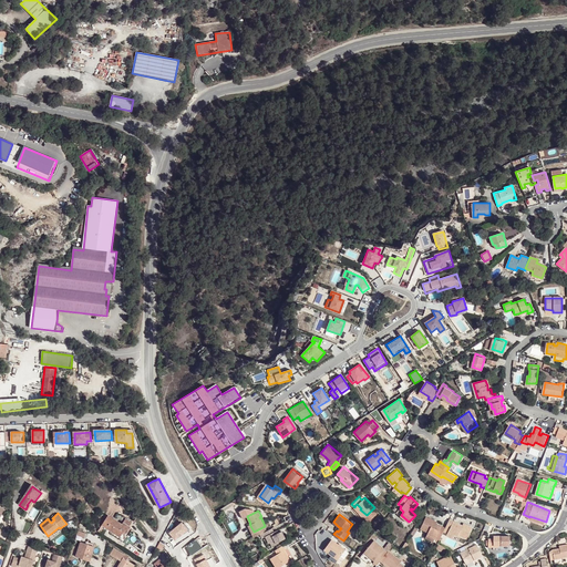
[(107,516),(102,525),(103,525),(107,528),(120,537),(123,533),(124,531),(125,532),(132,522),(126,518),(122,524),(114,518),(113,519),(107,516)]
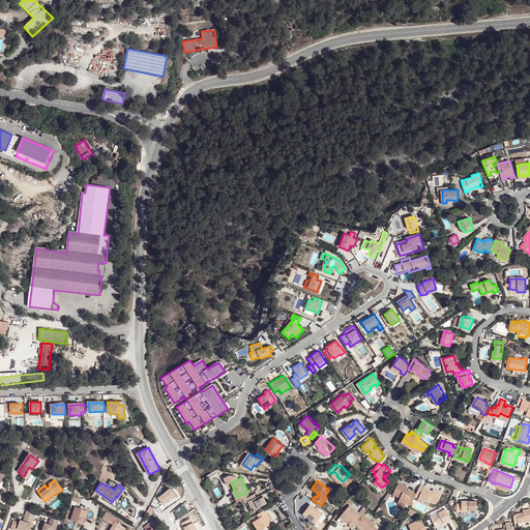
[(411,504),(415,496),(416,493),(406,488),(403,487),(404,484),(399,482),(393,494),(401,497),(400,498),(408,502),(411,504)]
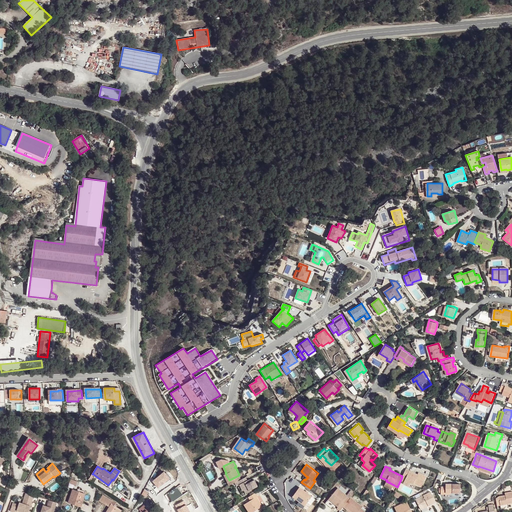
[(492,474),(493,471),(478,466),(478,467),(477,468),(492,474)]
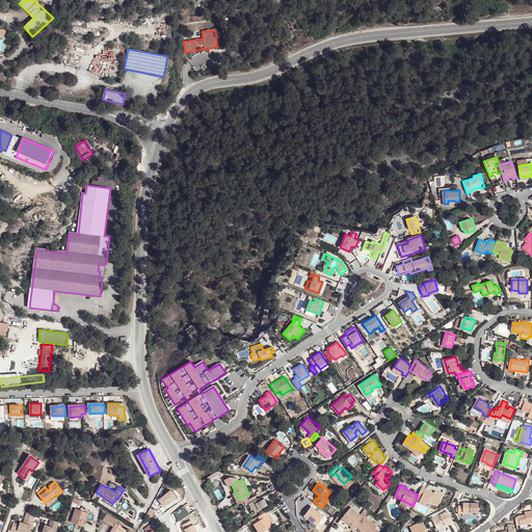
[(434,493),(422,487),(418,495),(417,498),(426,503),(427,501),(430,503),(430,501),(439,505),(444,495),(435,490),(434,493)]
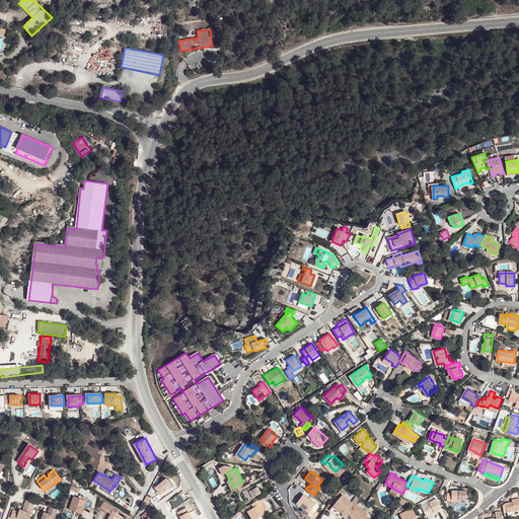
[(166,477),(154,488),(160,496),(172,486),(166,477)]
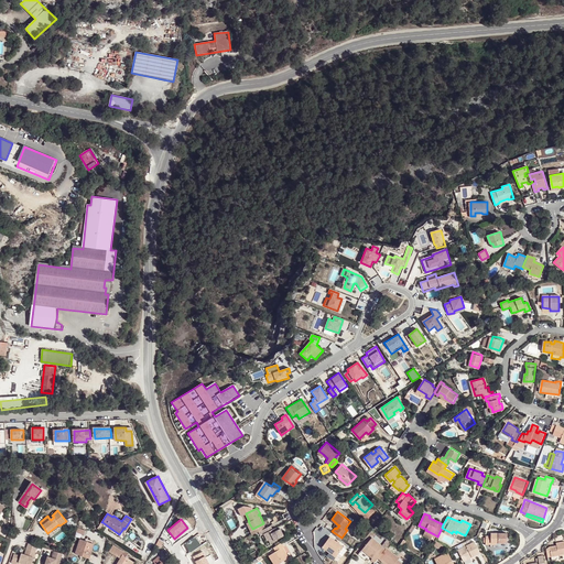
[(252,529),(249,530),(251,534),(266,527),(263,523),(252,529)]
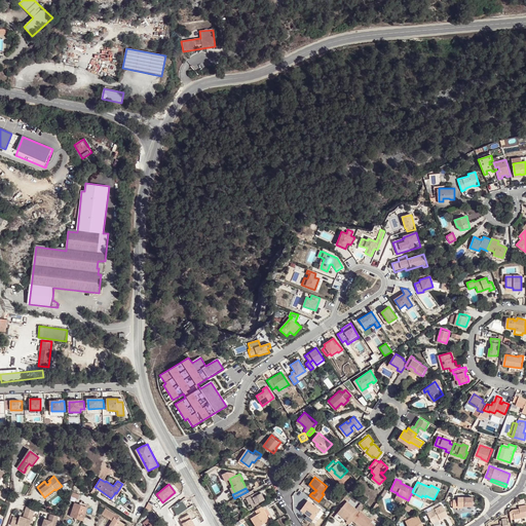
[(248,491),(241,494),(243,498),(247,496),(248,497),(251,502),(255,500),(257,502),(265,498),(261,491),(258,492),(257,493),(256,491),(254,492),(252,489),(248,491)]
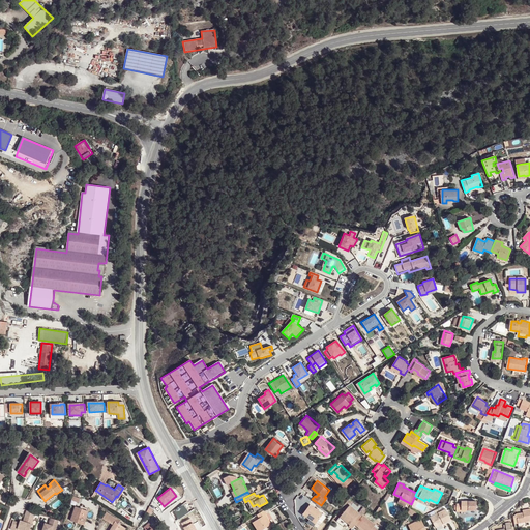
[(476,498),(461,500),(461,503),(457,504),(457,505),(454,505),(455,509),(458,509),(458,511),(463,510),(463,508),(477,507),(476,498)]
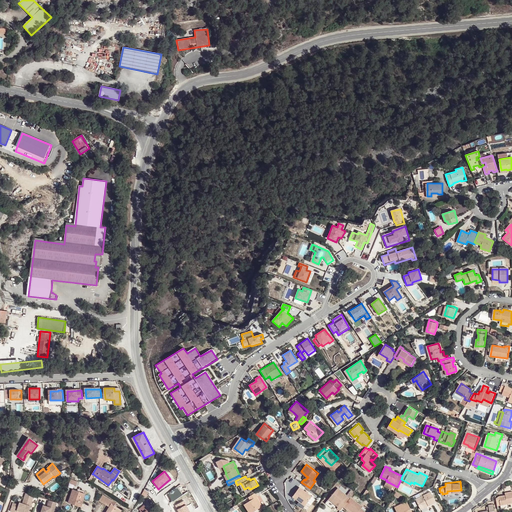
[(244,489),(241,484),(239,486),(243,494),(250,490),(250,489),(248,487),(244,489)]
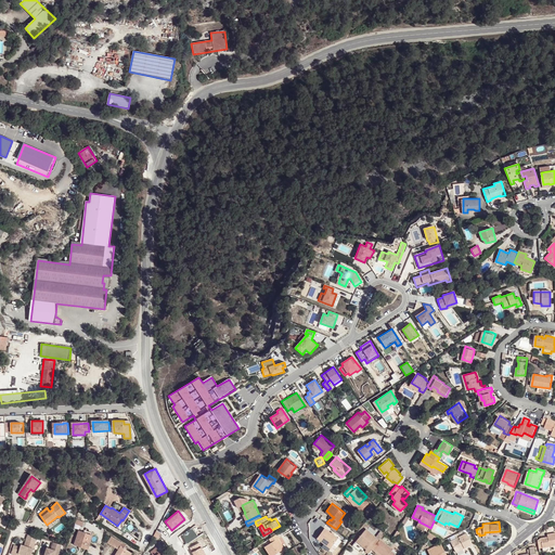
[(331,547),(338,538),(324,527),(317,538),(331,547)]
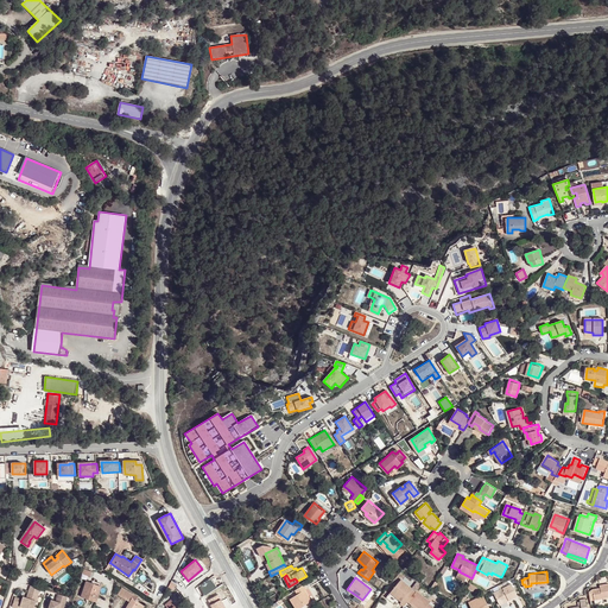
[(404,606),(407,601),(416,591),(400,578),(390,591),(401,601),(400,602),(404,606)]
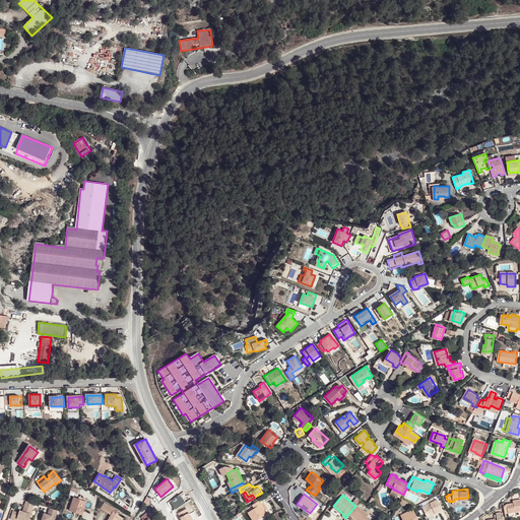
[(70,511),(82,514),(86,501),(74,498),(70,511)]
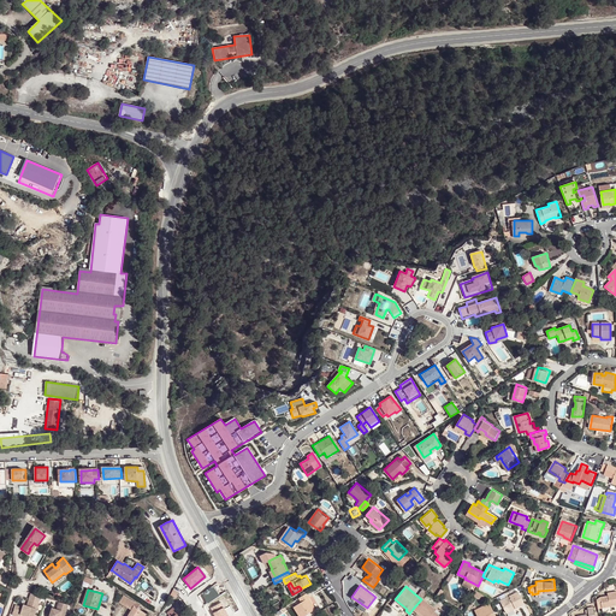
[(307,591),(297,597),(301,602),(294,606),(300,615),(301,615),(314,608),(308,597),(309,596),(307,591)]
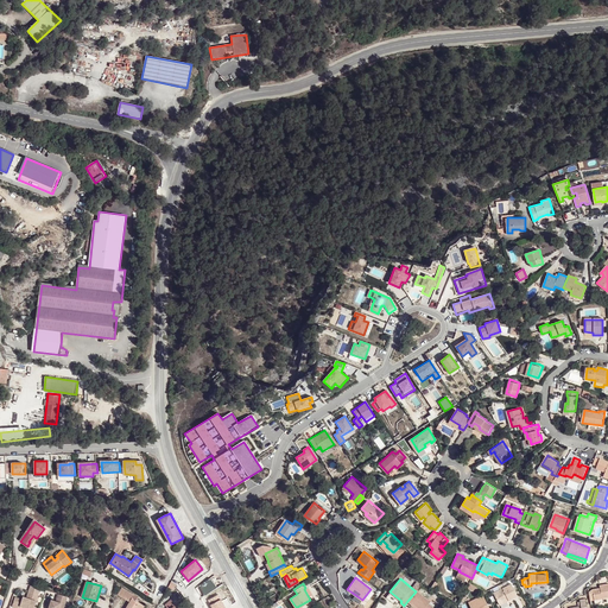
[(593,589),(595,605),(605,602),(603,599),(607,597),(607,583),(603,586),(603,588),(601,589),(593,589)]
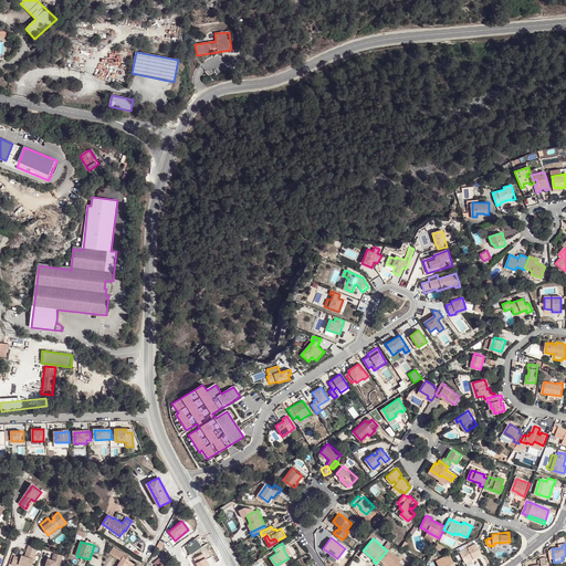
[(478,556),(482,554),(478,544),(460,552),(465,562),(472,558),(471,557),(473,556),(474,559),(479,557),(478,556)]
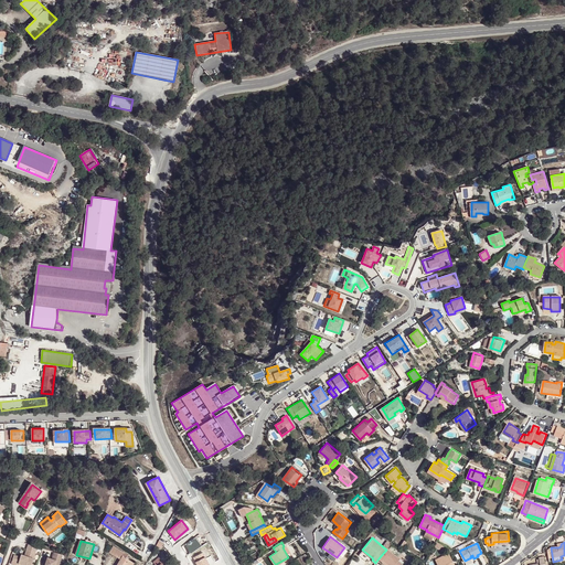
[(32,564),(39,547),(29,544),(28,550),(31,551),(29,556),(25,555),(22,554),(21,557),(16,555),(13,563),(18,564),(19,564),(20,563),(27,564),(32,564)]
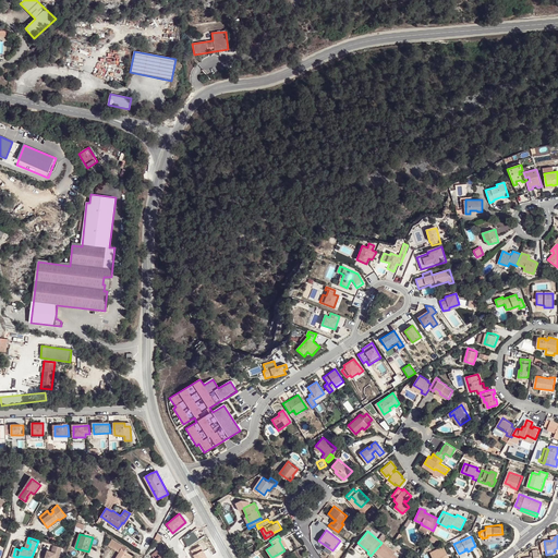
[(126,557),(130,554),(123,549),(120,547),(122,545),(111,540),(108,545),(119,552),(116,557),(126,557)]
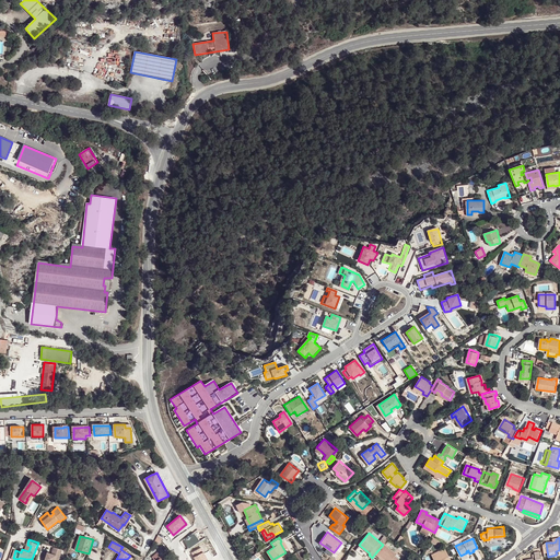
[(396,555),(383,544),(375,553),(378,557),(380,556),(385,559),(398,559),(399,559),(395,556),(396,555)]
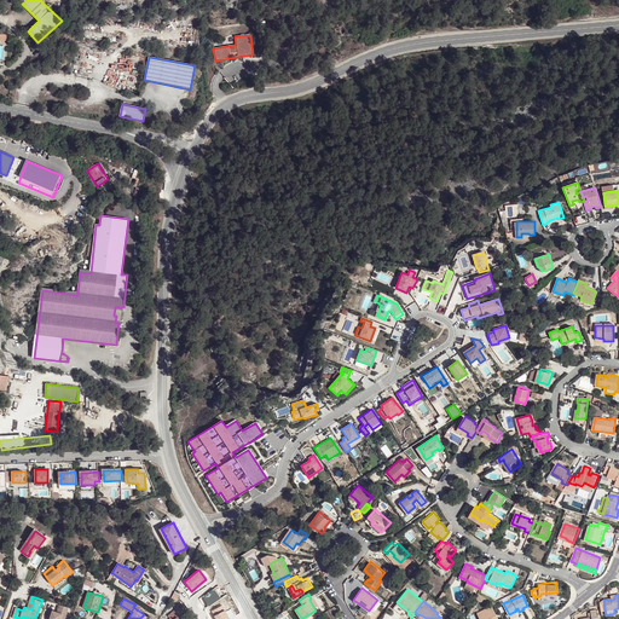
[(64,618),(69,608),(59,605),(57,612),(52,611),(48,618),(64,618)]
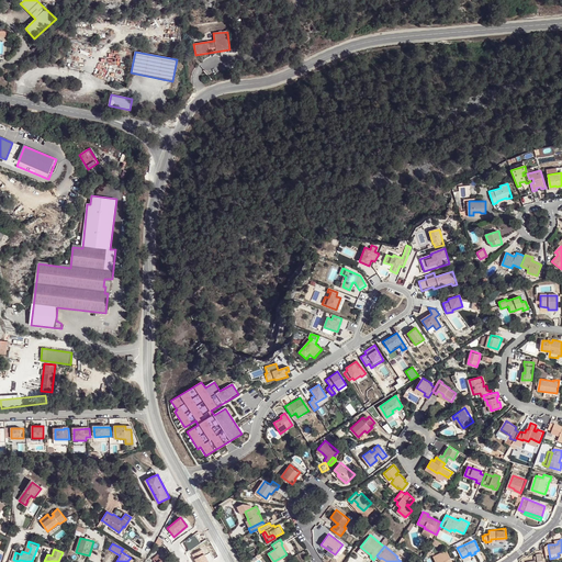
[(208,561),(202,550),(192,555),(195,561),(208,561)]
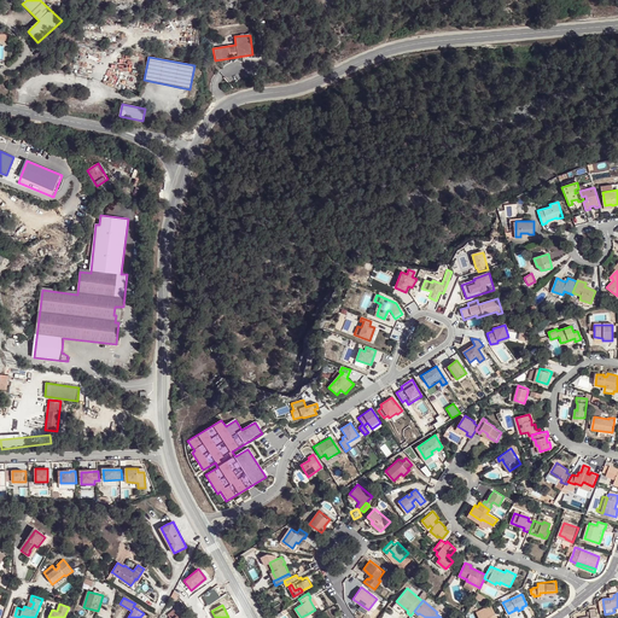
[(478,617),(497,617),(491,605),(477,612),(478,617)]
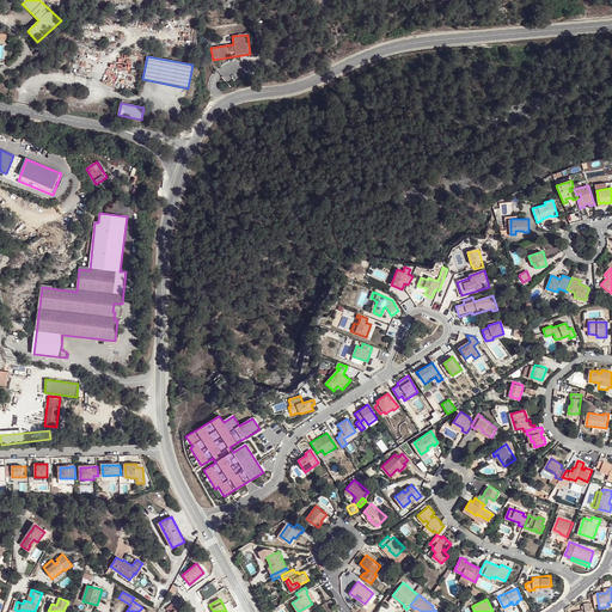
All buildings are outlined.
